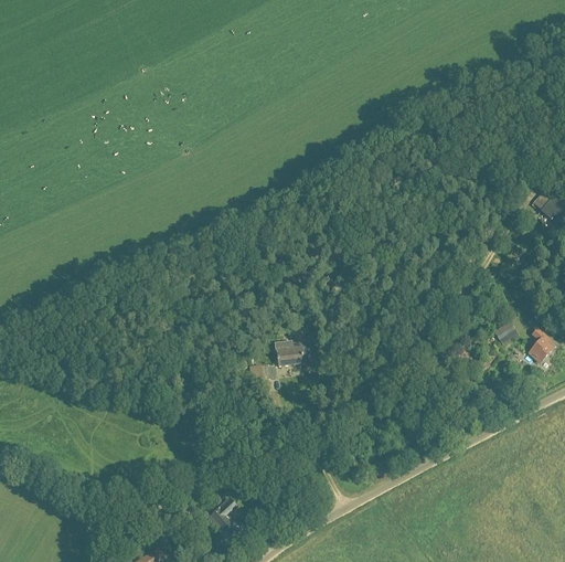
[(564,201),(555,193),(541,210),(551,219),(553,216),(564,225),(564,226),(564,201)]
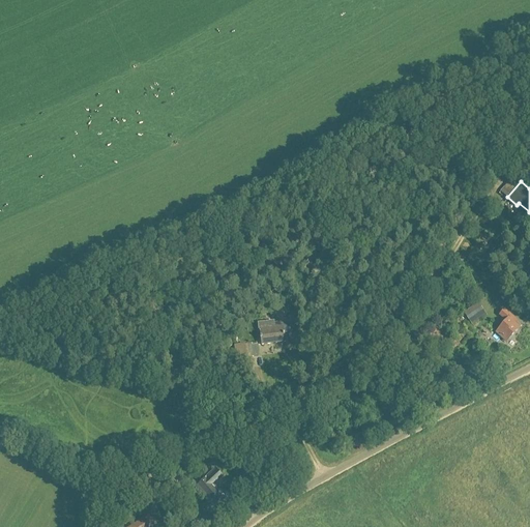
[(506,251),(495,243),(490,253),(501,259),(506,251)]
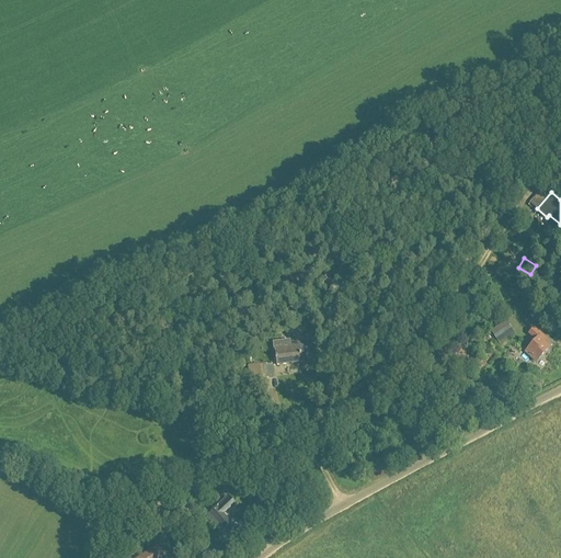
[(500,341),(515,330),(505,317),(491,328),(500,341)]
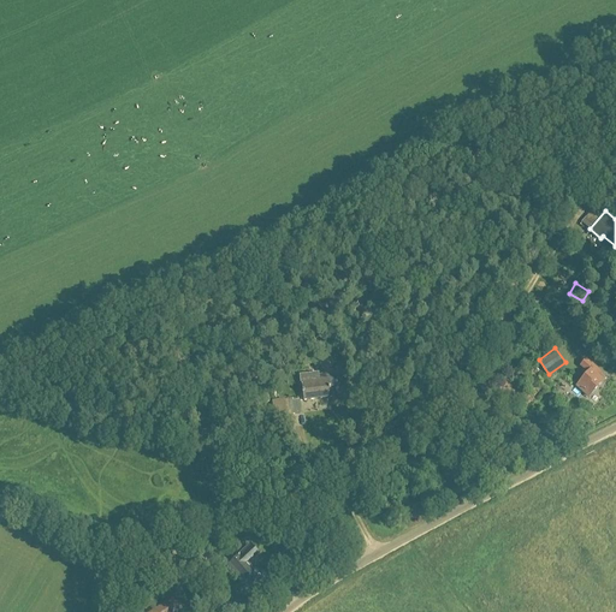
[(586,356),(581,361),(590,369),(578,382),(588,392),(603,376),(597,370),(599,368),(586,356)]
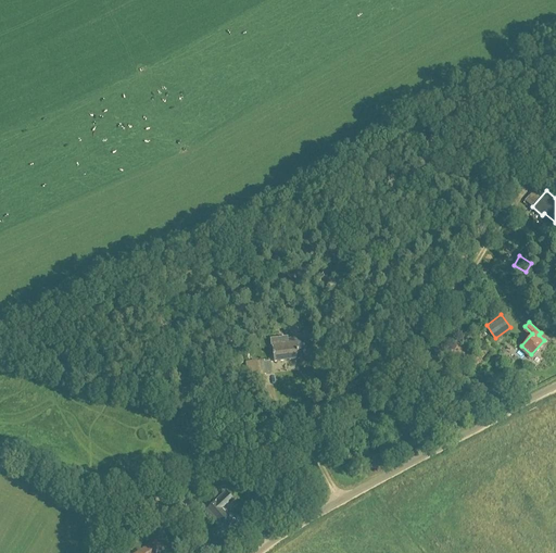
[(287,335),(272,337),(274,359),(283,357),(282,354),(289,354),(289,357),(300,356),(299,347),(304,347),(303,336),(293,337),(293,340),(288,341),(287,335)]
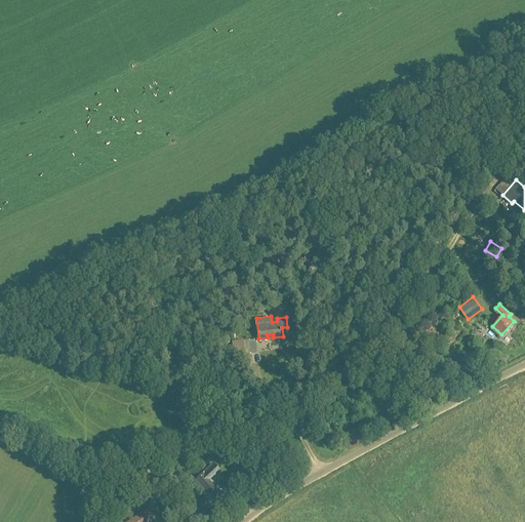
[(254,336),(243,337),(244,351),(255,350),(254,336)]
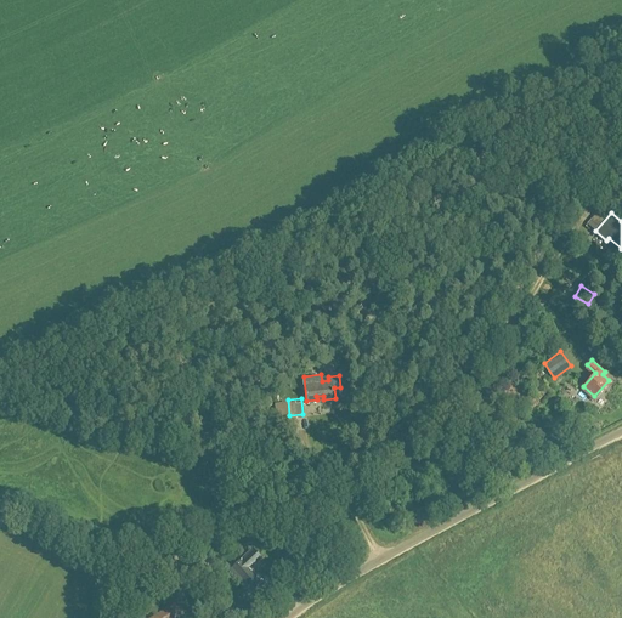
[(220,553),(221,536),(211,534),(210,553),(220,553)]
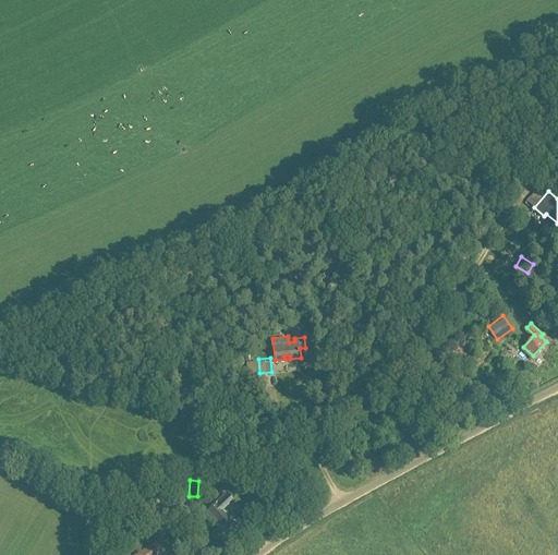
[(178,481),(176,496),(185,497),(187,482),(178,481)]
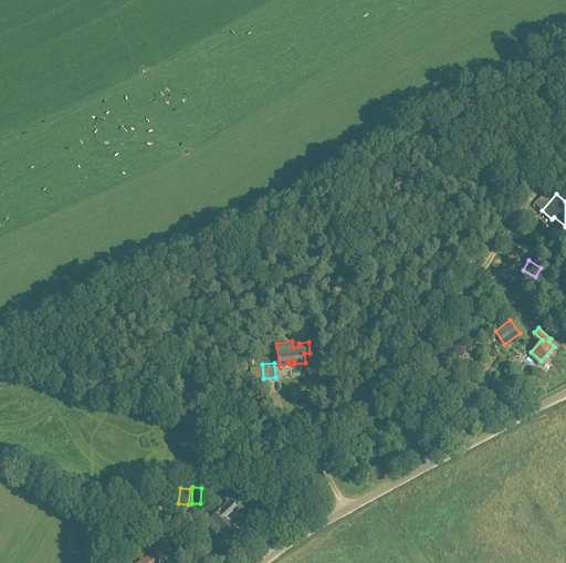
[(232,499),(213,517),(228,533),(237,525),(229,517),(239,507),(232,499)]
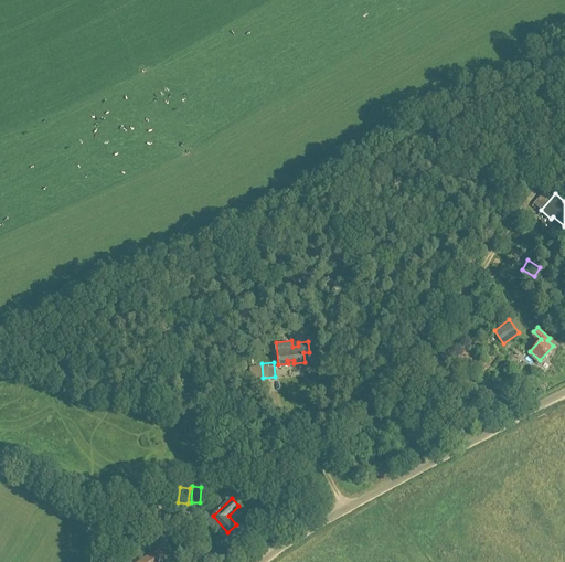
[(156,561),(166,557),(159,548),(135,561),(156,561)]
